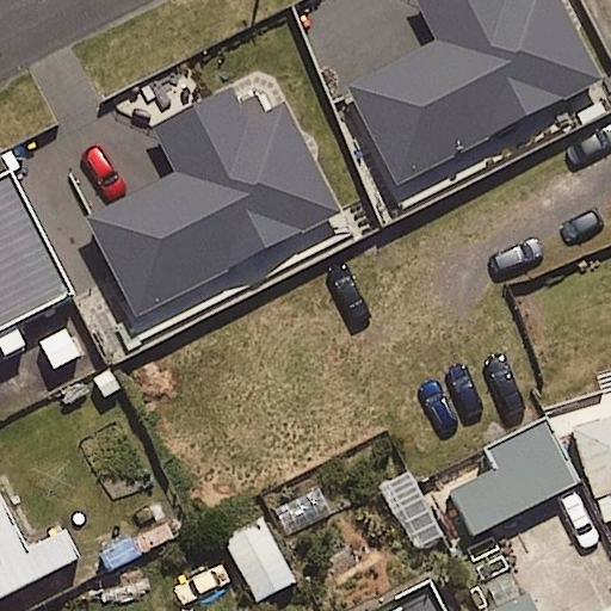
[(418,0),(440,42),(349,88),(397,183),(605,78),(566,0),(418,0)]
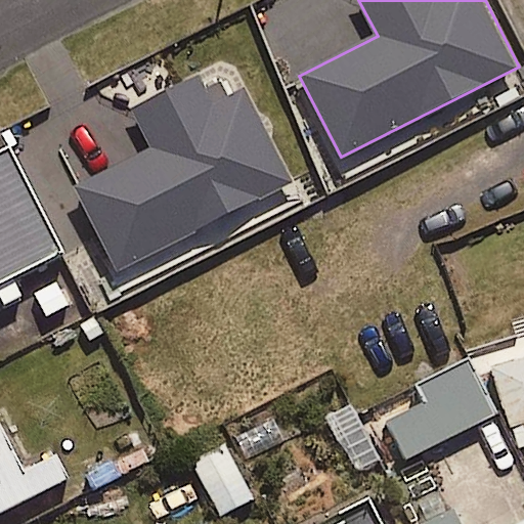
[(74,187),(115,270),(293,181),(246,87),(228,95),(222,82),(208,89),(201,75),(132,110),(151,148),(74,187)]
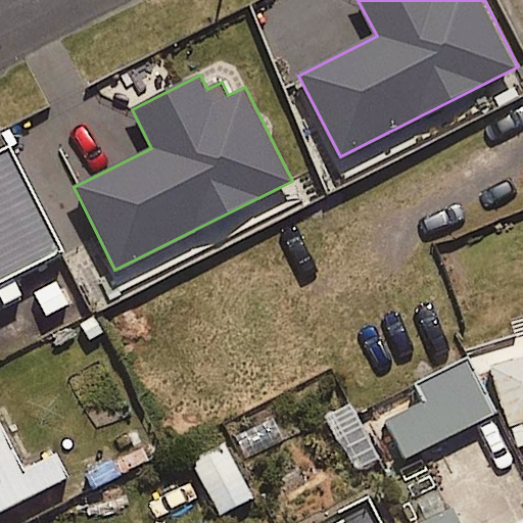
[(0,152),(0,301),(1,303),(21,293),(13,277),(62,251),(9,148),(0,152)]
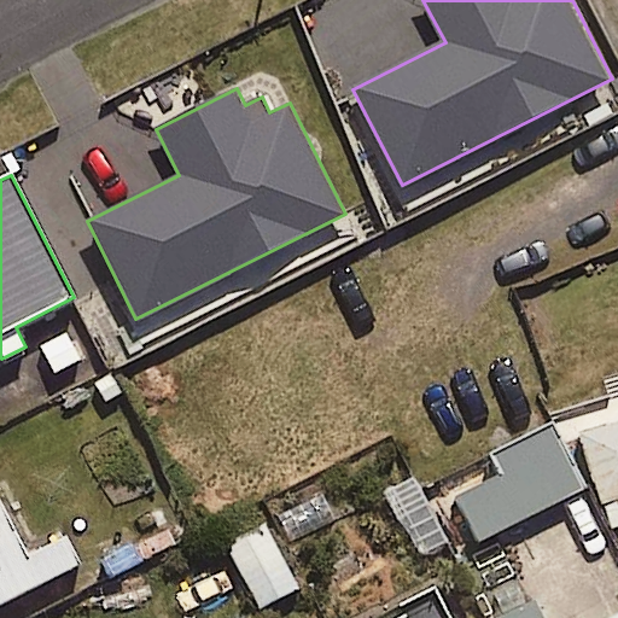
[(617,421),(581,435),(612,524),(617,522),(617,421)]
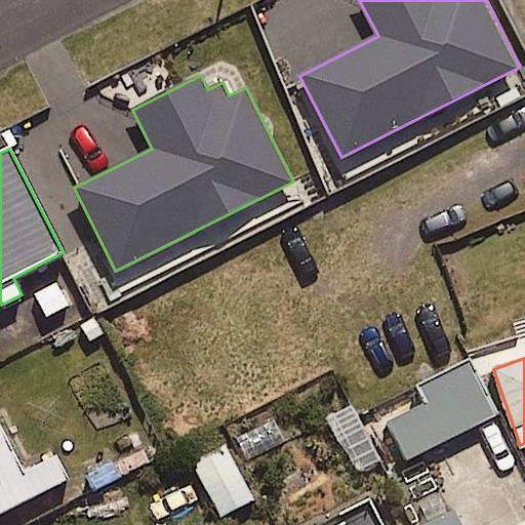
[(410,457),(495,416),(469,362),(418,387),(426,402),(392,418),(410,457)]
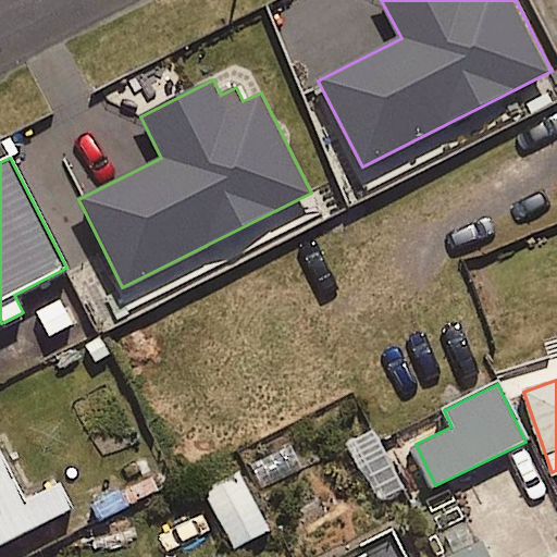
[(61,483),(26,500),(1,450),(0,450),(0,544),(73,508),(61,483)]
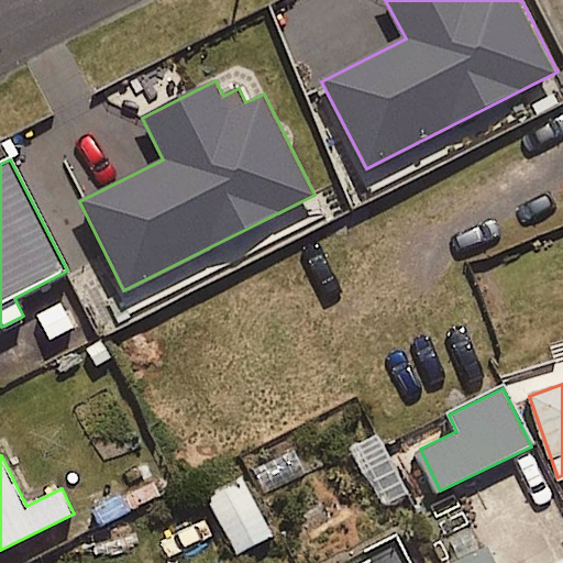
[(241,554),(274,534),(240,477),(207,497),(241,554)]
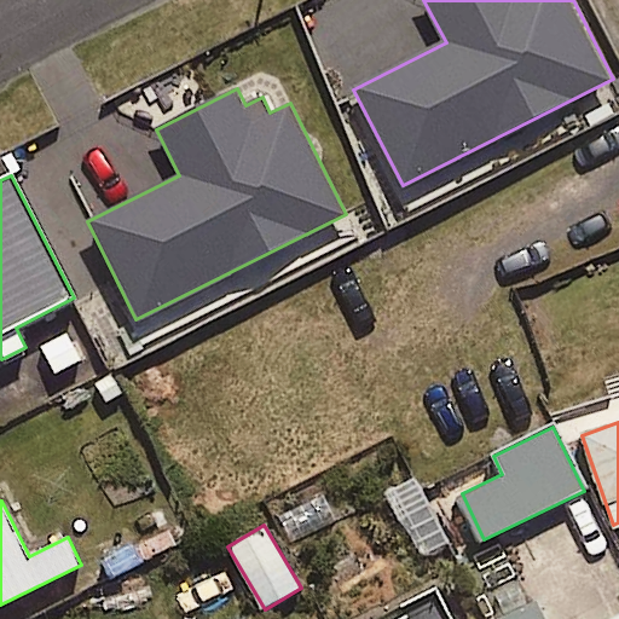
[(461,618),(444,584),(372,618),(461,618)]
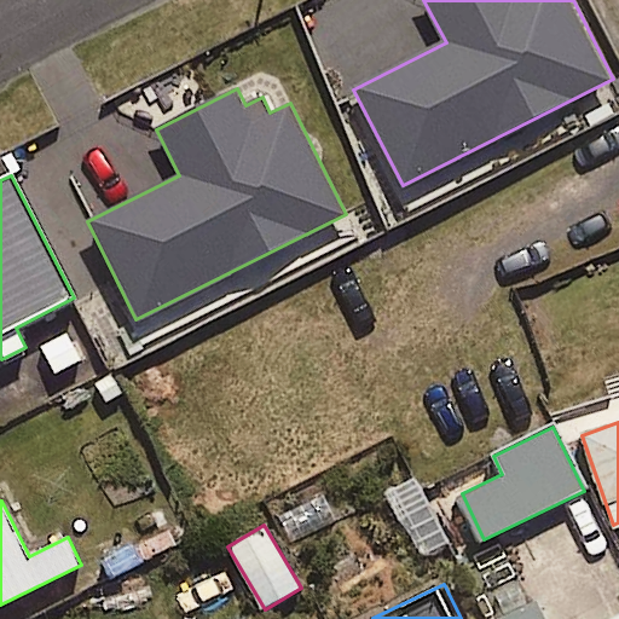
[(618,618),(618,617),(614,618),(548,618),(530,584),(487,606),(493,618),(618,618)]
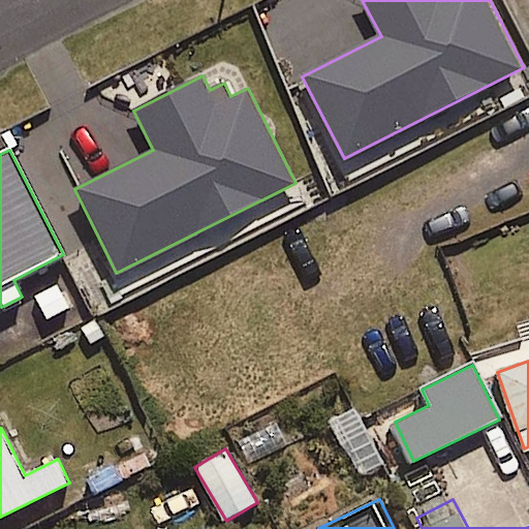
All buildings are outlined.
